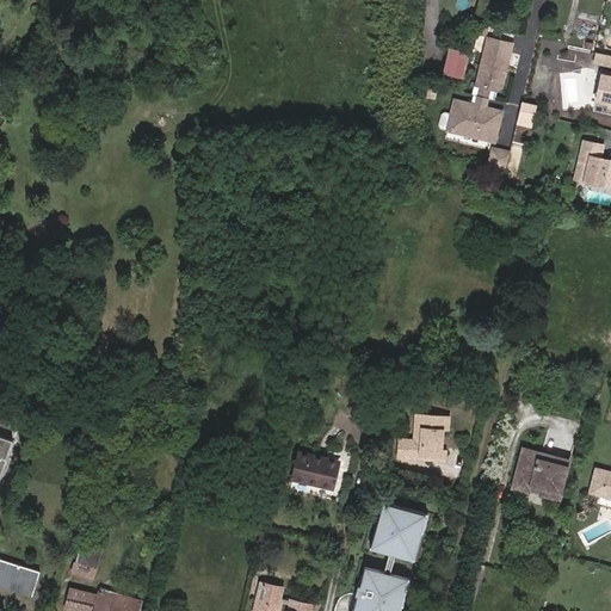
[(483,51),(475,86),(480,87),(488,90),(497,91),(501,88),(511,44),(475,36),(473,48),(483,51)]
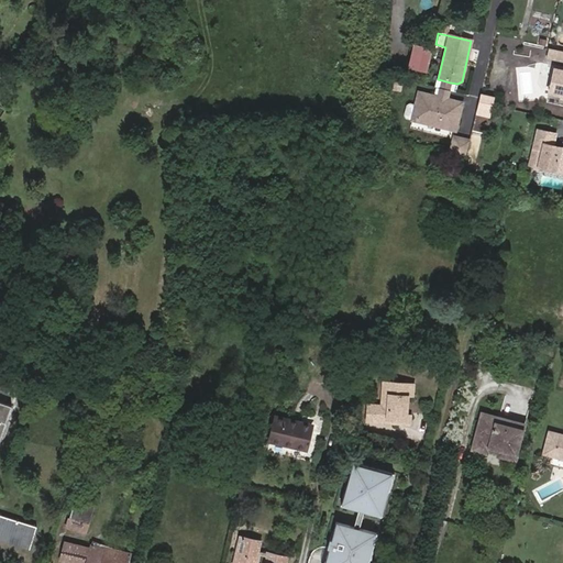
[(409,67),(424,70),(431,48),(415,44),(409,67)]
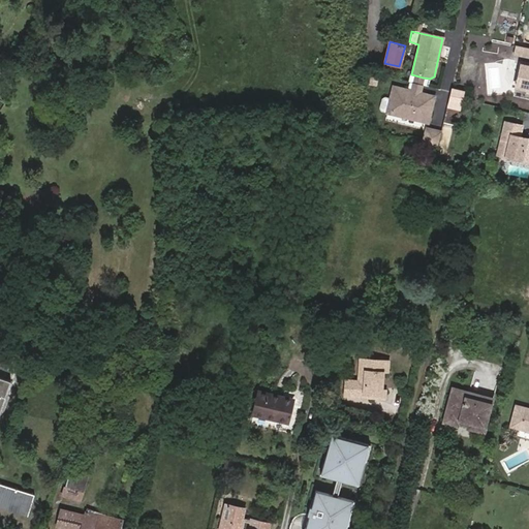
[(514,54),(528,57),(528,48),(516,44),(514,54)]
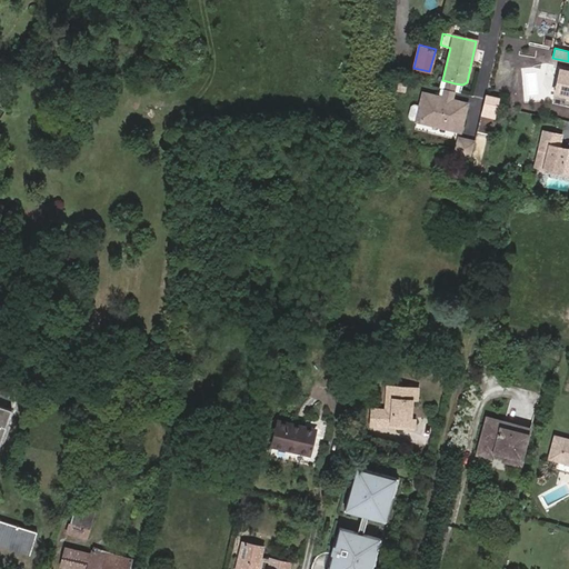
[(568,68),(560,66),(553,93),(567,97),(567,99),(568,99),(568,68)]
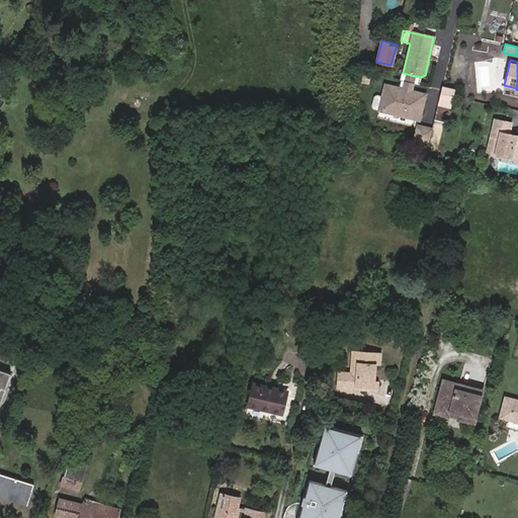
[(370,73),(361,71),(360,82),(369,84),(370,73)]
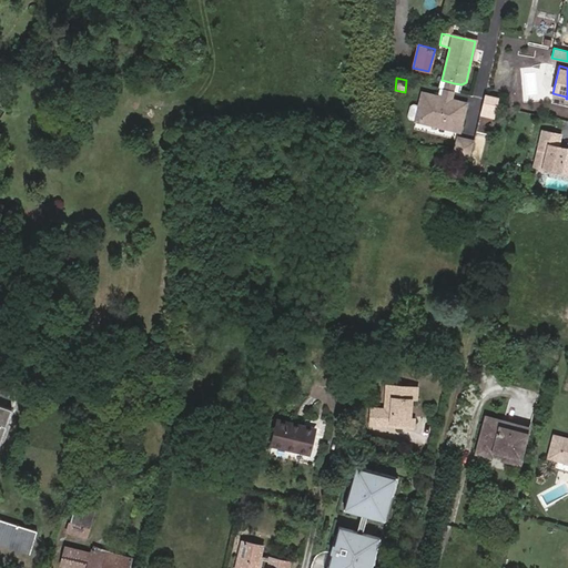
[(446,81),(443,99),(450,100),(454,83),(446,81)]
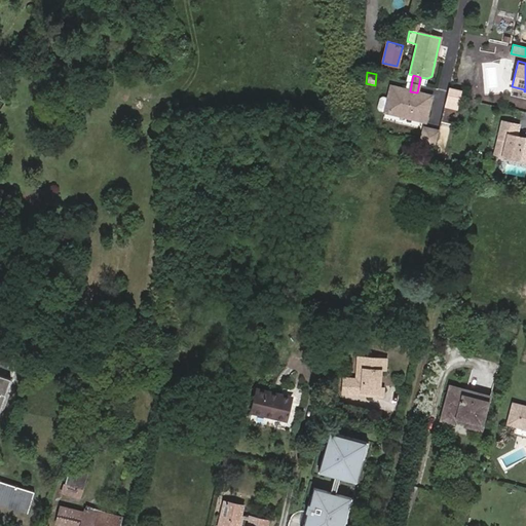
[(410,91),(391,86),(388,98),(384,112),(395,114),(425,122),(431,97),(417,92),(410,91)]
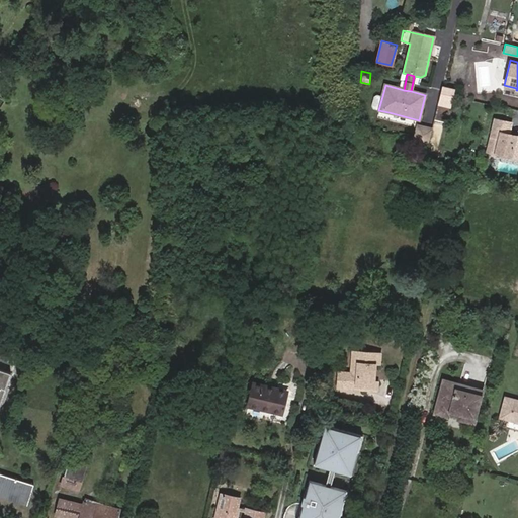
[(450,101),(453,89),(443,86),(440,99),(450,101)]
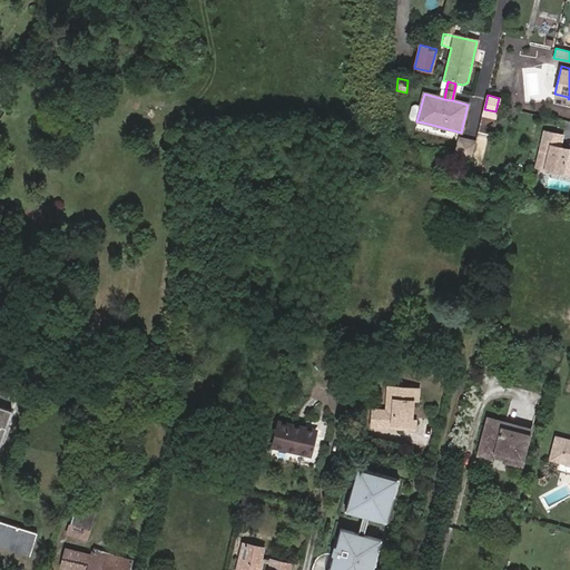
[(416,121),(421,106),(414,105),(412,106),(406,125),(409,127),(422,131),(425,129),(428,124),(416,121)]
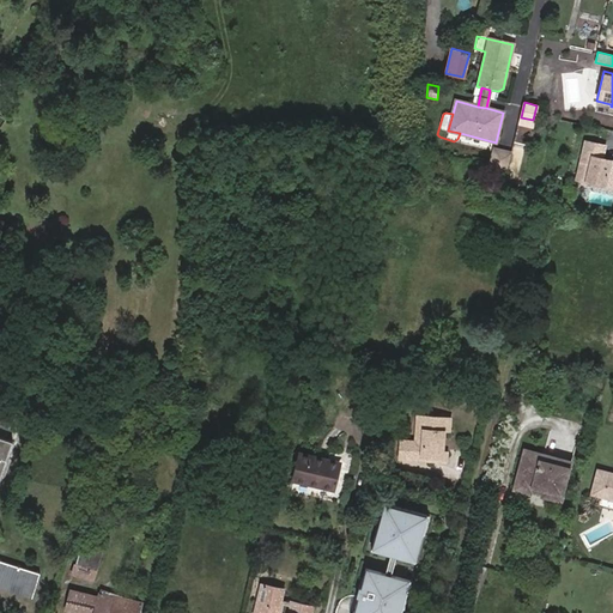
[(605,144),(586,140),(578,178),(612,186),(612,159),(611,159),(608,161),(601,159),(602,157),(605,144)]
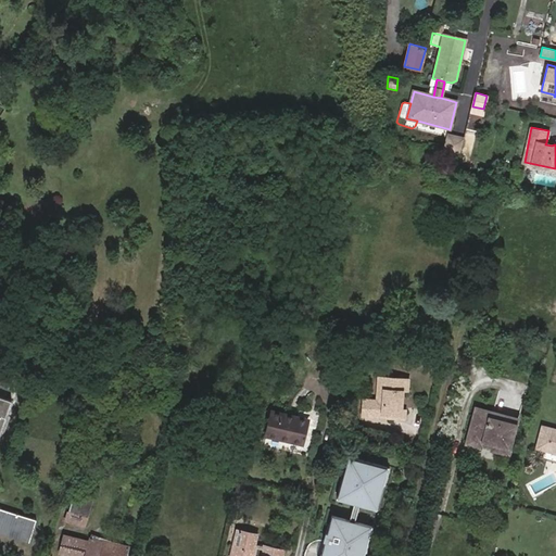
[(451,137),(447,152),(460,155),(464,140),(451,137)]
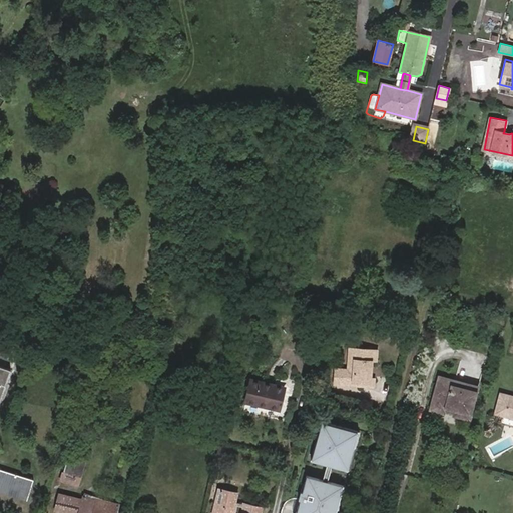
[(394,152),(396,143),(380,139),(377,148),(394,152)]
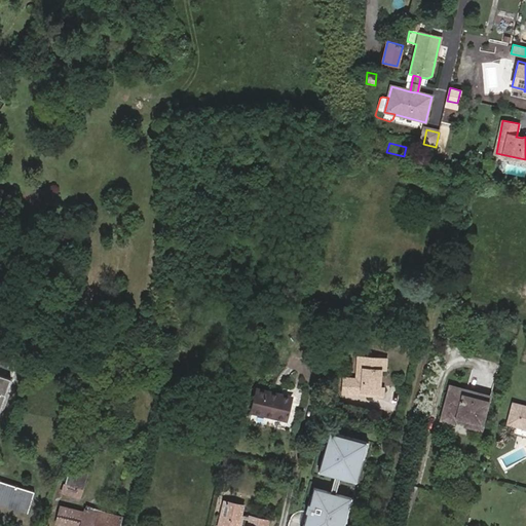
[(358,357),(357,369),(360,369),(359,378),(357,378),(351,378),(350,395),(369,396),(369,391),(376,391),(376,397),(379,397),(380,387),(381,371),(386,371),(387,359),(358,357)]
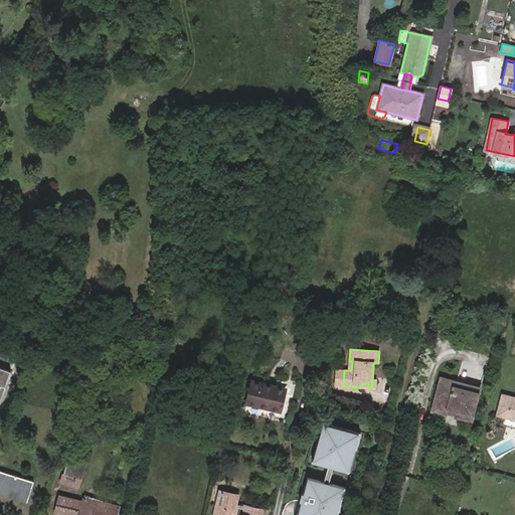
[(0,403),(10,370),(0,366),(0,403)]
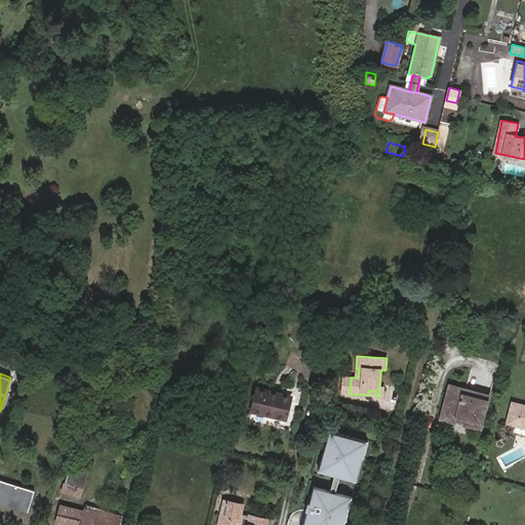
[(341,393),(350,394),(351,377),(342,376),(341,393)]
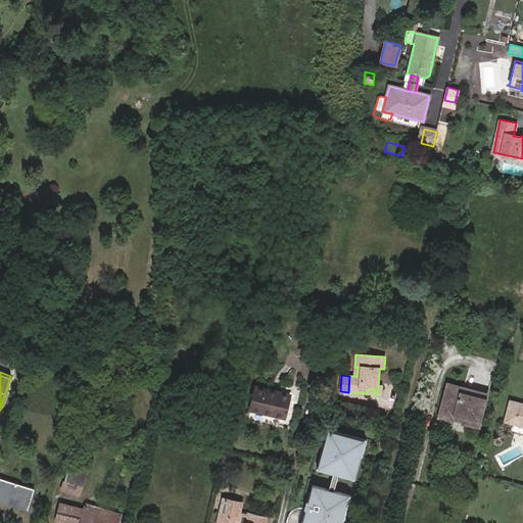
[(461,387),(446,383),(440,410),(453,413),(452,419),(463,422),(464,420),(469,421),(467,426),(478,428),(486,398),(460,391),(461,387)]
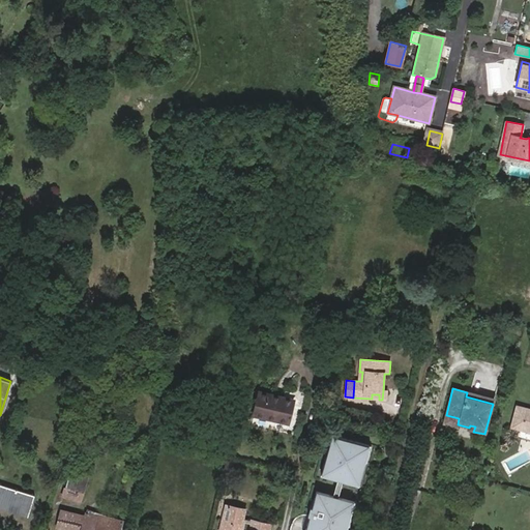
[(260,392),(255,415),(288,422),(294,401),(260,392)]
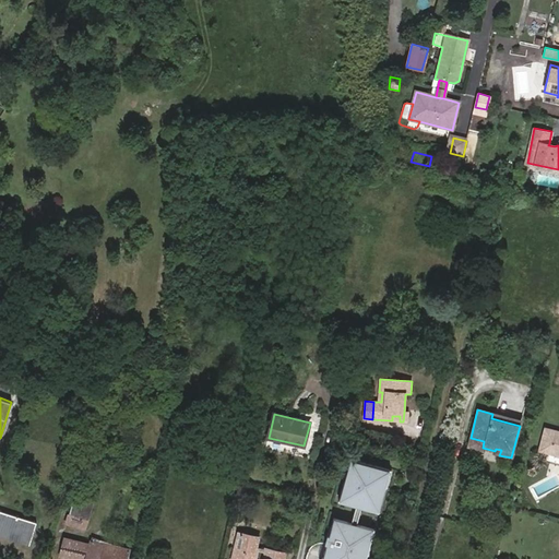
[(520,423),(492,414),(491,418),(520,426),(520,423)]
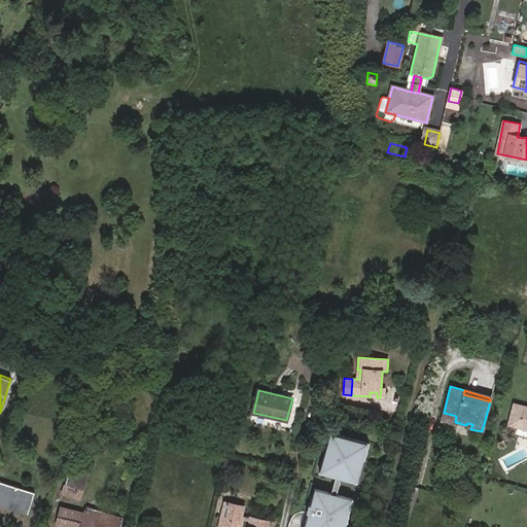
[(526,412),(513,408),(508,425),(517,427),(515,431),(526,433),(526,412)]
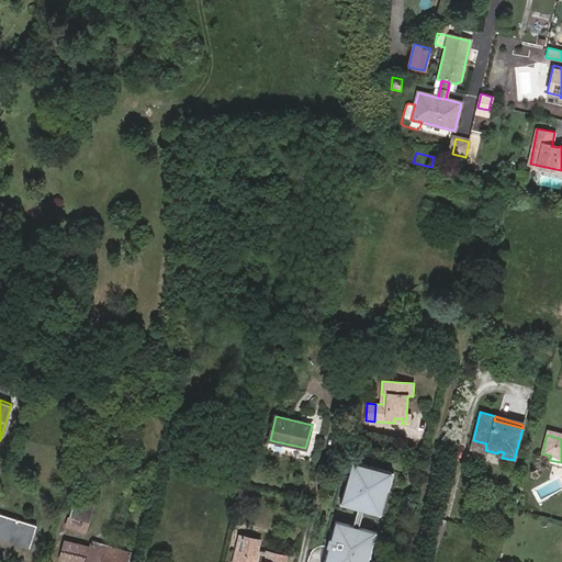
[(305,448),(270,440),(267,451),(302,460),(305,448)]
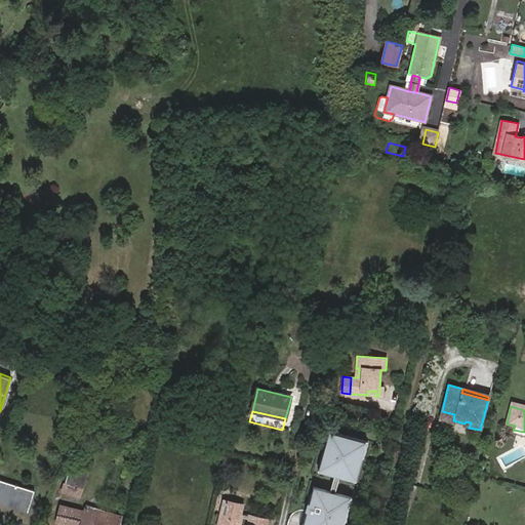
[(454,414),(442,411),(440,418),(453,421),(453,420),(454,414)]
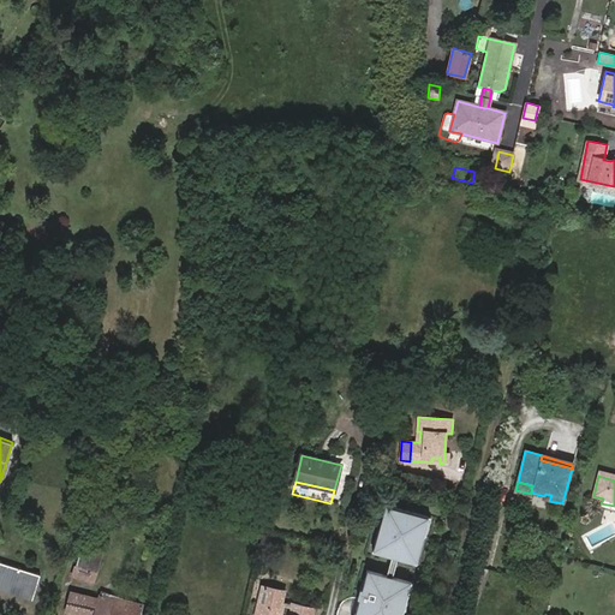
[(417,563),(429,518),(384,506),(372,553),(417,563)]
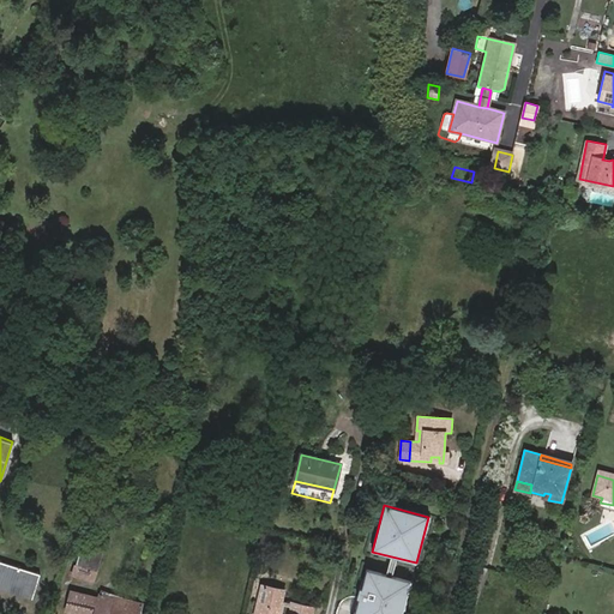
[(92,579),(103,548),(85,541),(74,573),(92,579)]
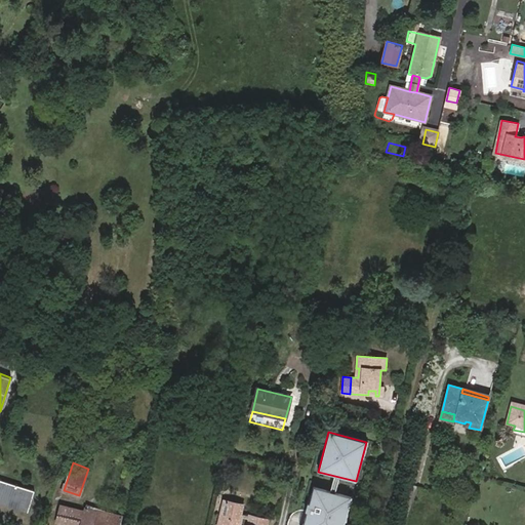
[(0,497),(29,507),(34,491),(0,480),(0,497)]
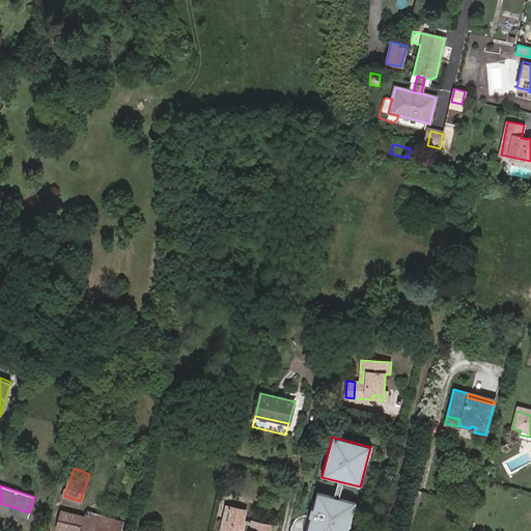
[(347,530),(355,503),(316,493),(314,502),(313,502),(309,516),(310,516),(306,530),(347,530)]
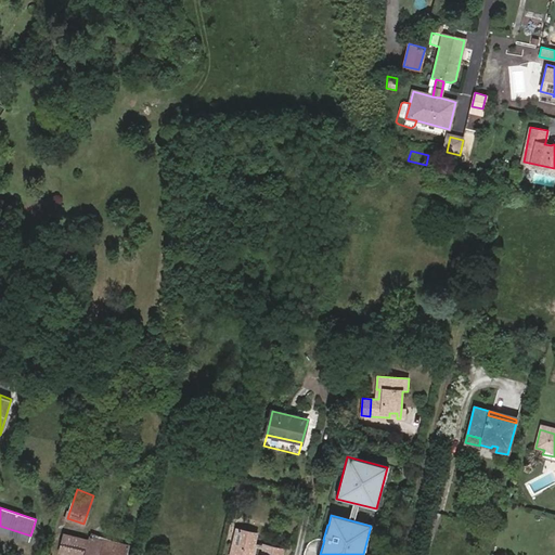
[(0,530),(29,540),(30,536),(0,526),(0,530)]
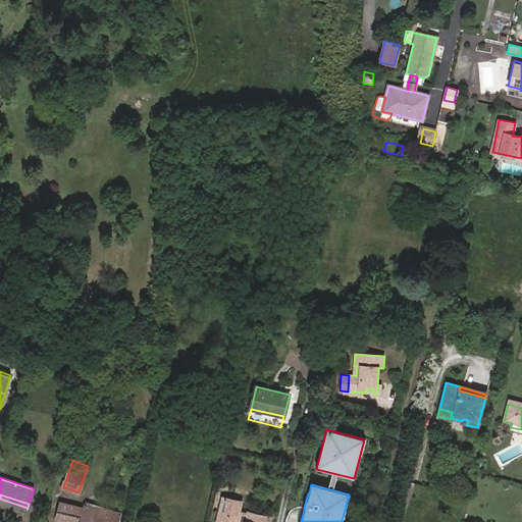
[(242,502),(241,501),(224,497),(217,521),(264,521),(266,516),(249,511),(248,513),(240,511),(242,502)]
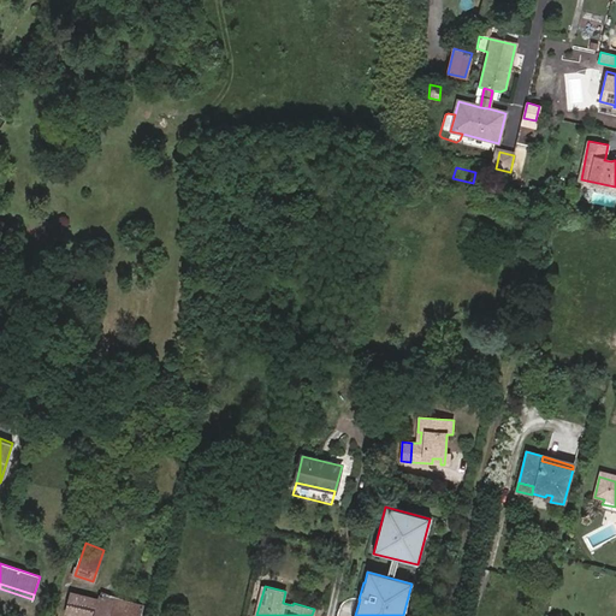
[(140,615),(142,606),(128,603),(125,611),(122,610),(123,602),(101,596),(100,599),(73,593),(67,614),(76,615),(140,615)]
